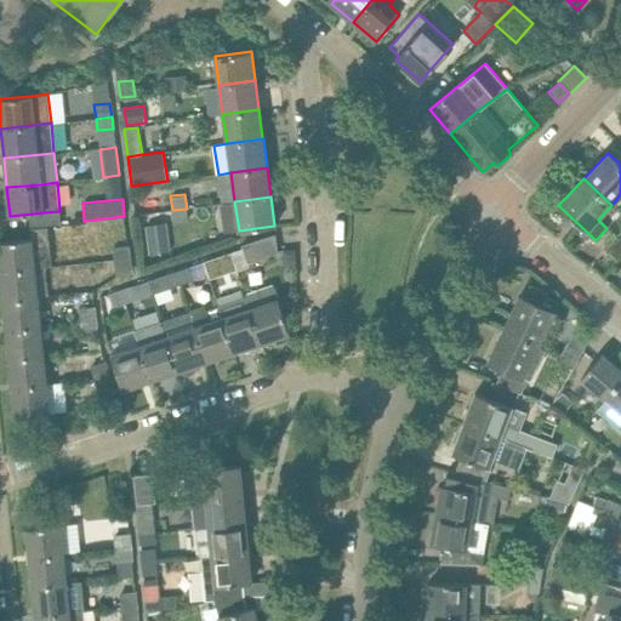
[(187,209),(172,210),(174,222),(188,221),(187,209)]
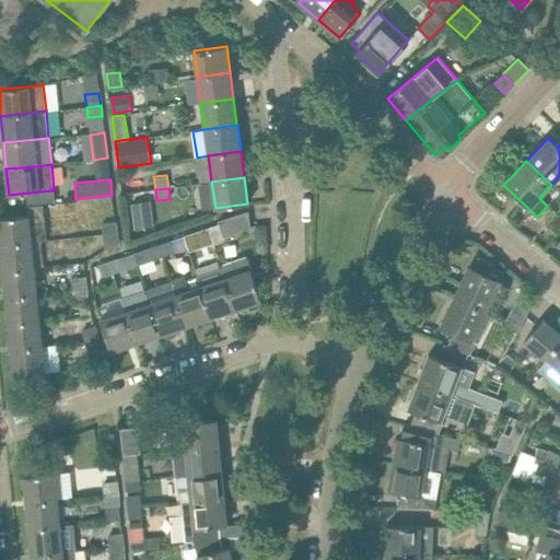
[(149,201),(130,203),(135,229),(152,226),(149,201)]
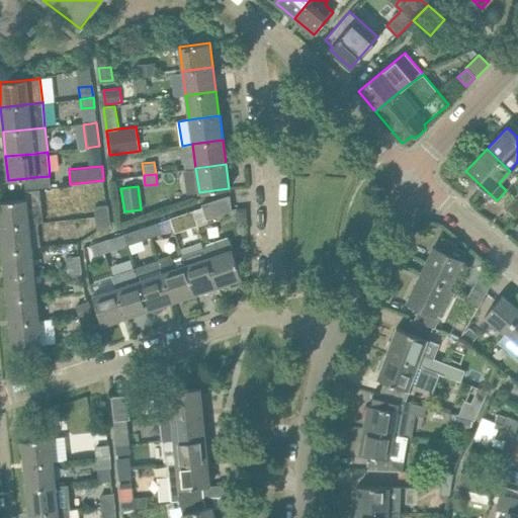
[(10,200),(0,201),(0,223),(0,226),(37,223),(37,222),(42,221),(39,188),(29,189),(24,190),(25,199),(10,200)]
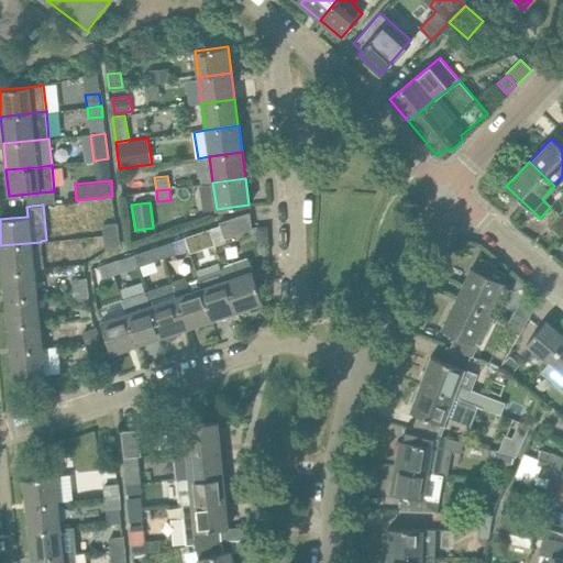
[(560,235),(562,231),(562,210),(549,225),(560,235)]
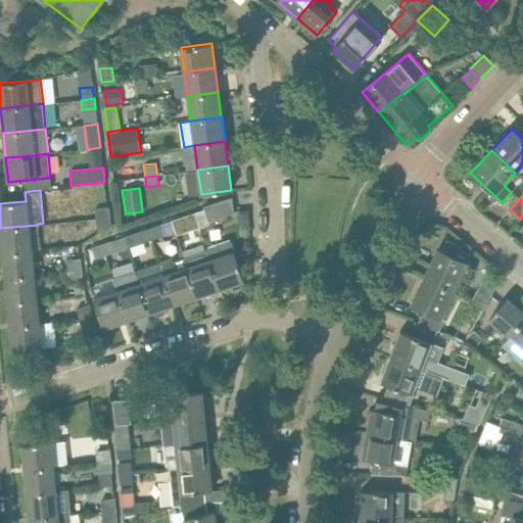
[(209,204),(203,206),(204,209),(207,221),(234,212),(232,197),(230,197),(209,204)]
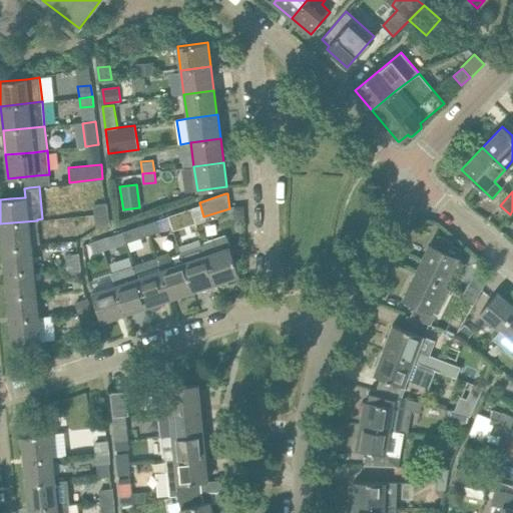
[(106,203),(92,204),(94,214),(107,213),(106,203)]
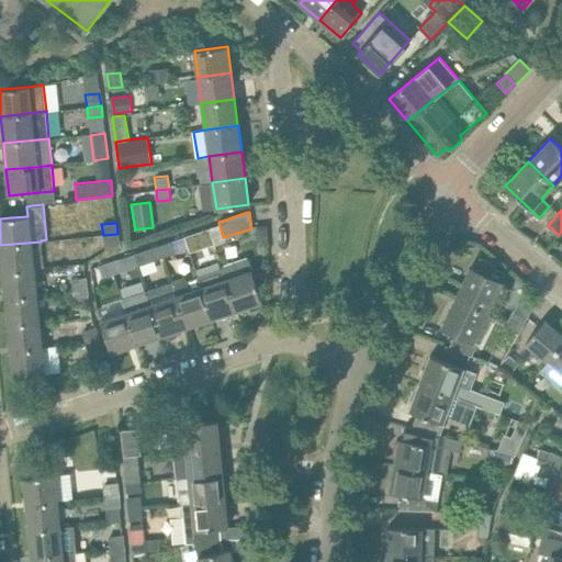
[(117,234),(103,235),(104,248),(119,246),(117,234)]
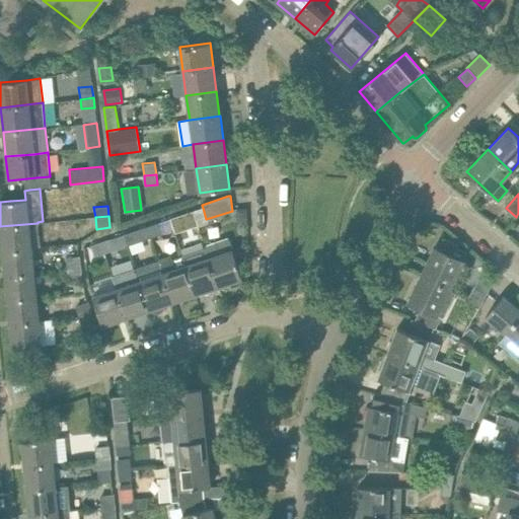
[(177,216),(170,219),(173,230),(174,233),(181,230),(180,228),(177,216)]
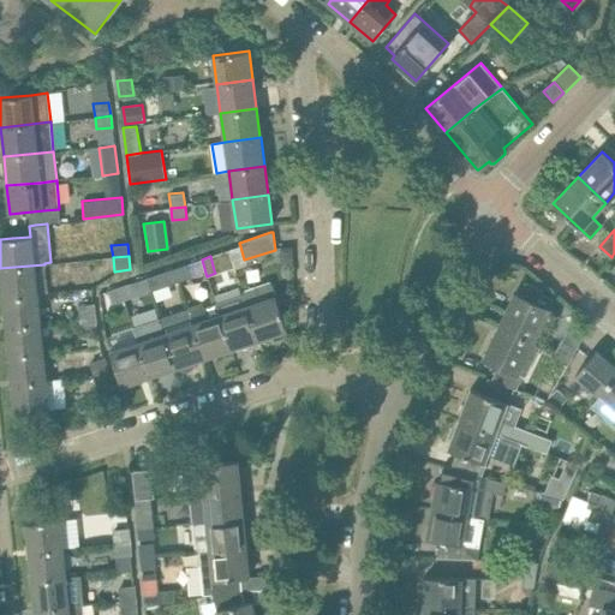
[(0,268),(4,297),(37,294),(37,293),(48,292),(45,264),(0,268)]
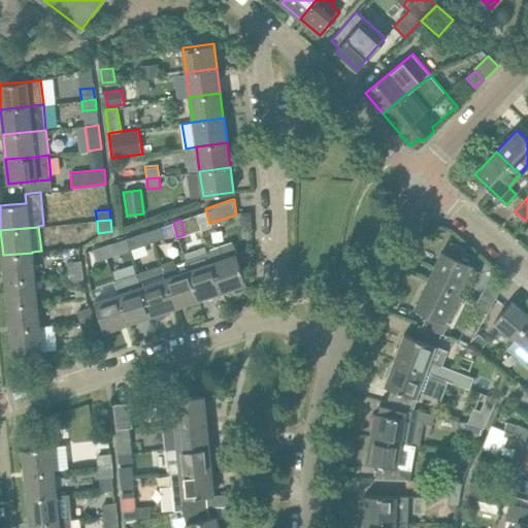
[(154,241),(164,238),(160,227),(151,230),(154,241)]
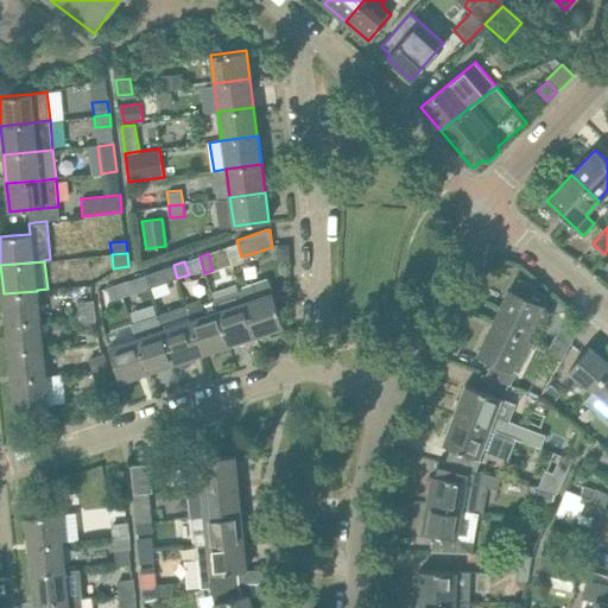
[(165,283),(177,278),(173,265),(160,270),(165,283)]
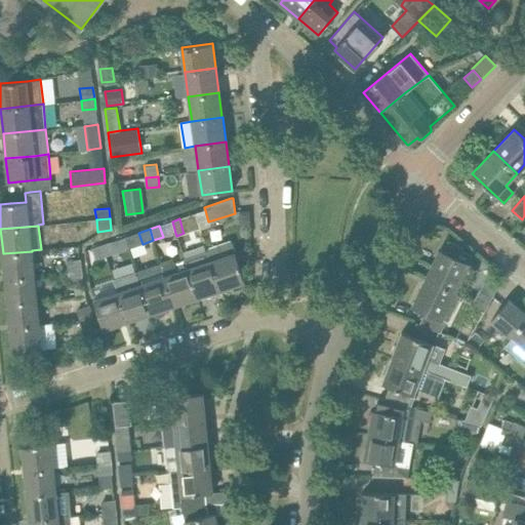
[(440,251),(427,278),(461,294),(474,269),(467,266),(472,255),(460,250),(462,247),(448,240),(442,252),(440,251)]
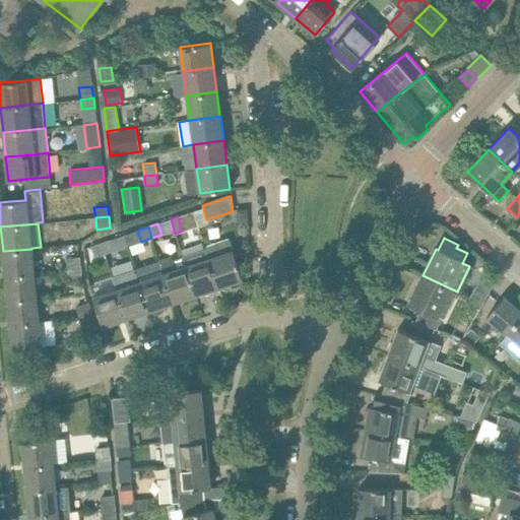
[(112,239),(102,242),(106,253),(115,250),(112,239)]
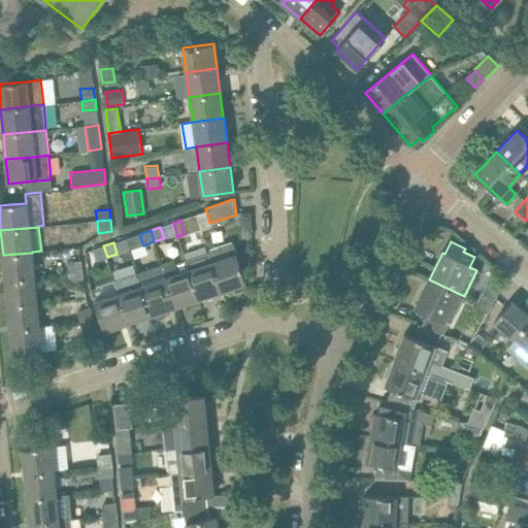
[(246,283),(232,242),(209,250),(209,252),(213,262),(223,291),(246,283)]
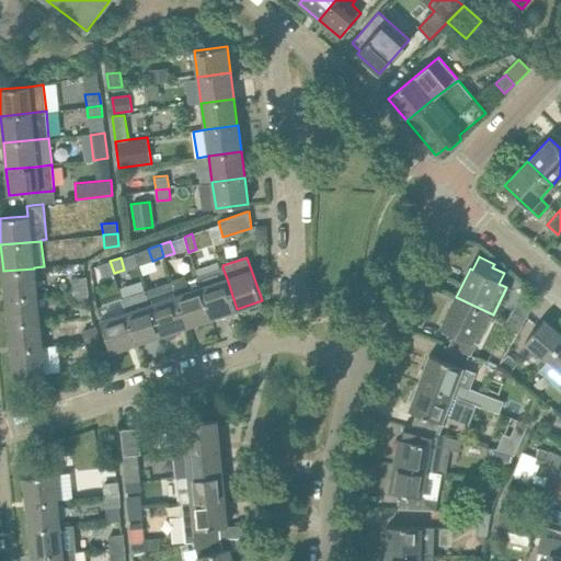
[(114,273),(110,261),(99,265),(102,277),(114,273)]
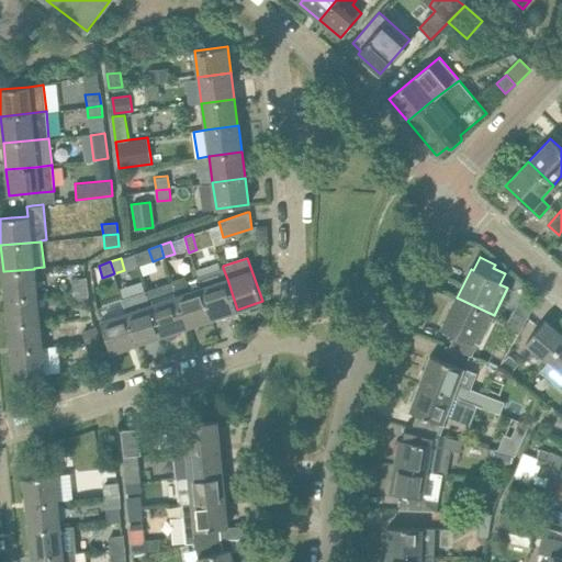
[(237,310),(227,279),(223,268),(198,277),(202,288),(212,318),(237,310)]
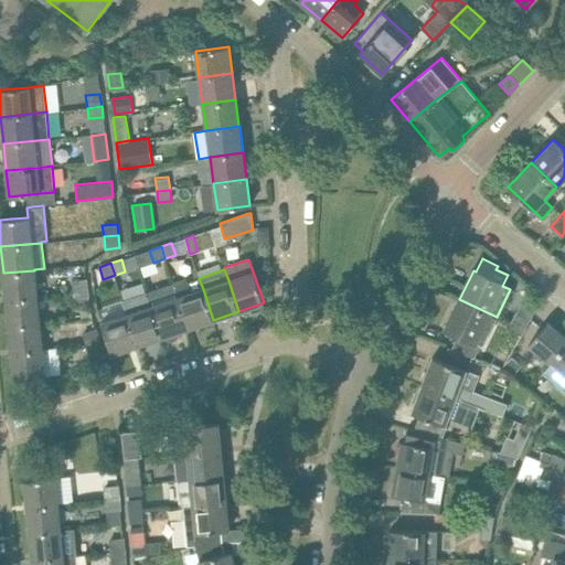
[(3,273),(6,299),(36,297),(34,270),(3,273)]
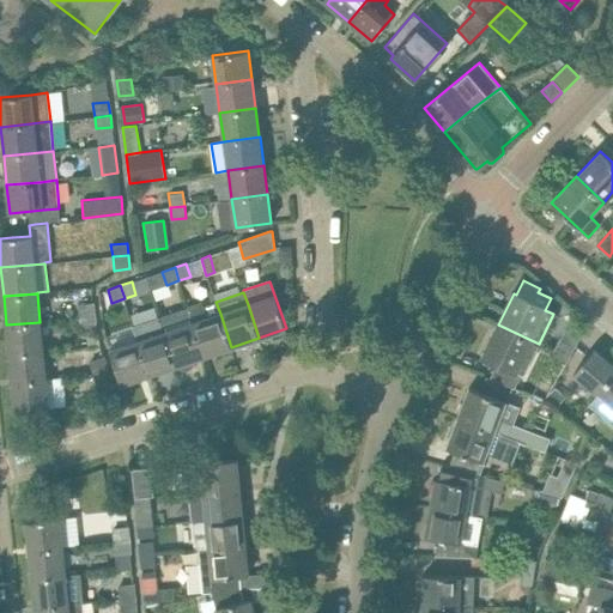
[(187,305),(204,356),(231,347),(220,314),(207,317),(201,301),(187,305)]
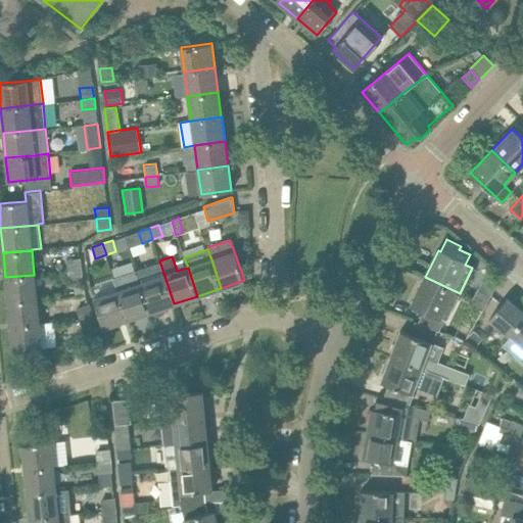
[(67,271),(81,270),(79,258),(66,259),(67,271)]
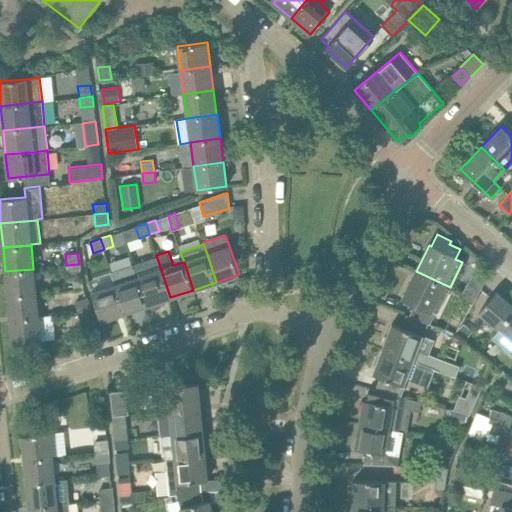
[(170,297),(156,255),(134,264),(147,305),(149,304),(150,307),(153,308),(159,306),(161,303),(160,301),(170,297)]
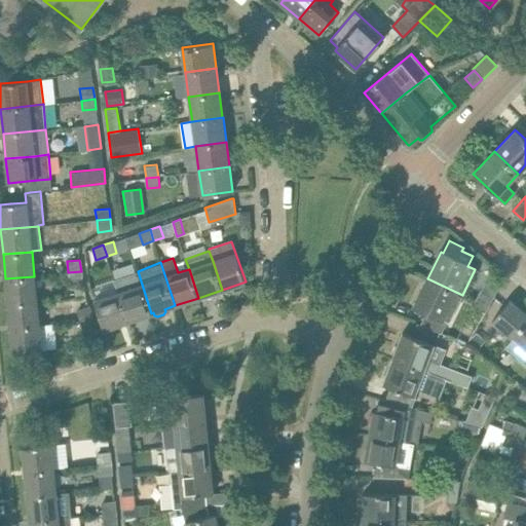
[(81,271),(68,272),(69,284),(82,282),(81,271)]
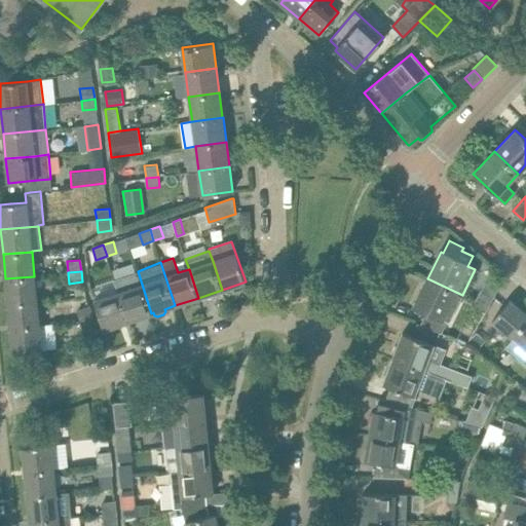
[(138,271),(114,279),(115,284),(118,292),(127,322),(151,313),(138,271)]
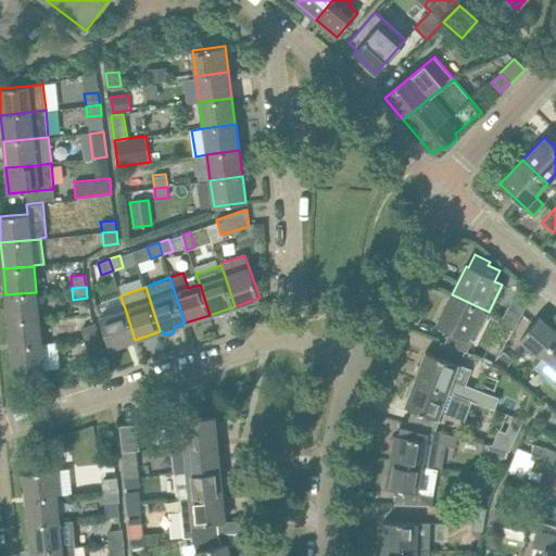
[(5,294),(9,321),(38,318),(36,292),(5,294)]
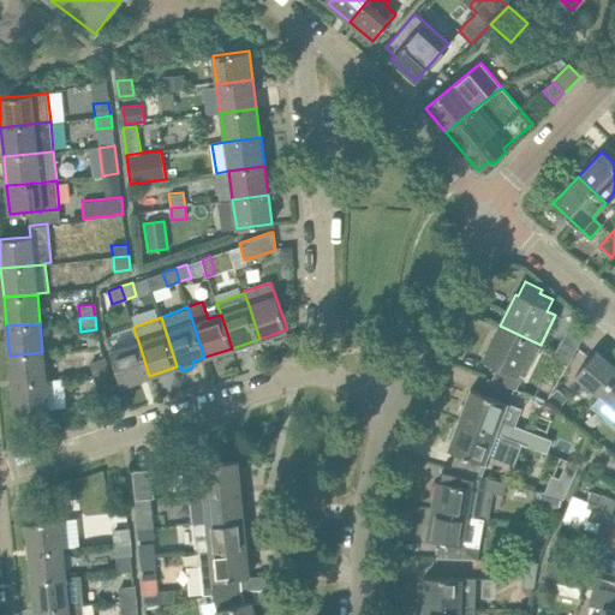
[(500,326),(485,357),(499,364),(507,368),(517,372),(523,375),(525,376),(535,359),(541,345),(500,326)]
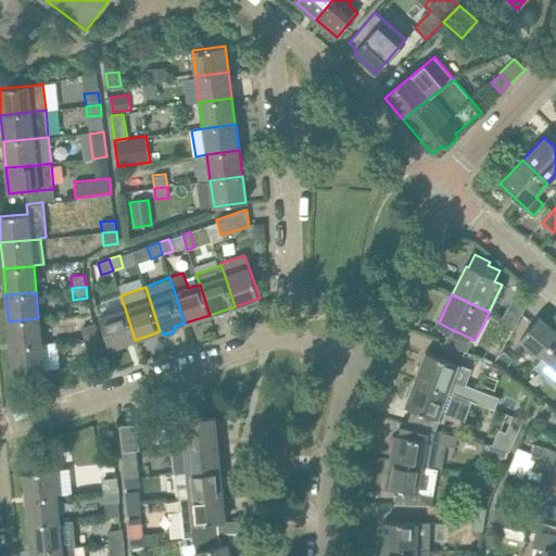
[(110,348),(135,340),(125,308),(100,317),(110,348)]
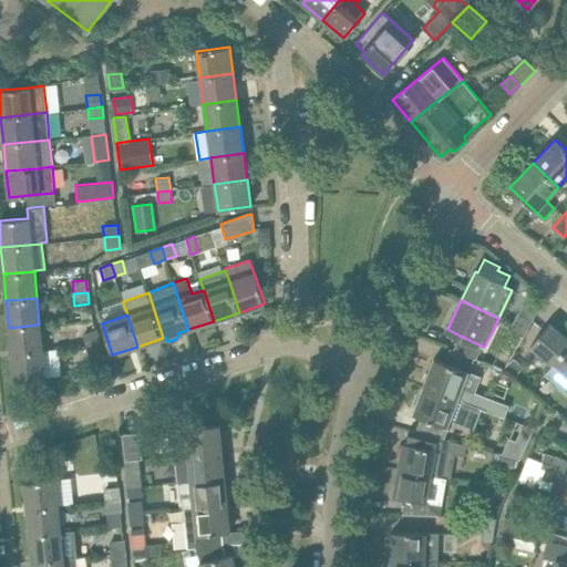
[(516,316),(508,329),(522,337),(529,323),(516,316)]
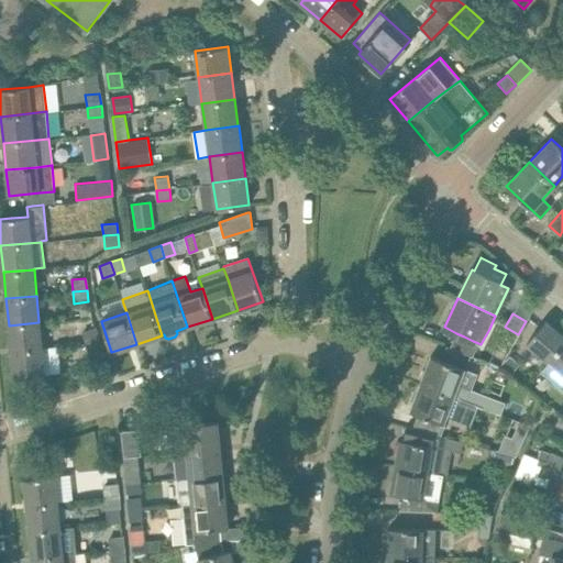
[(549,361),(562,343),(562,335),(545,321),(527,342),(549,361)]
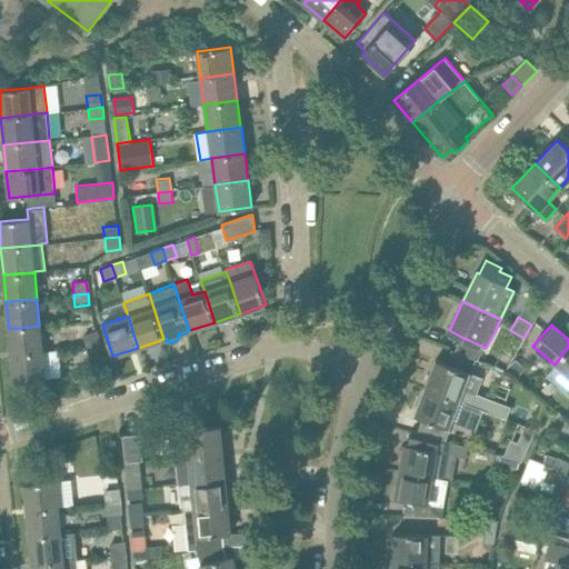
[(9,329),(11,356),(42,352),(39,326),(9,329)]
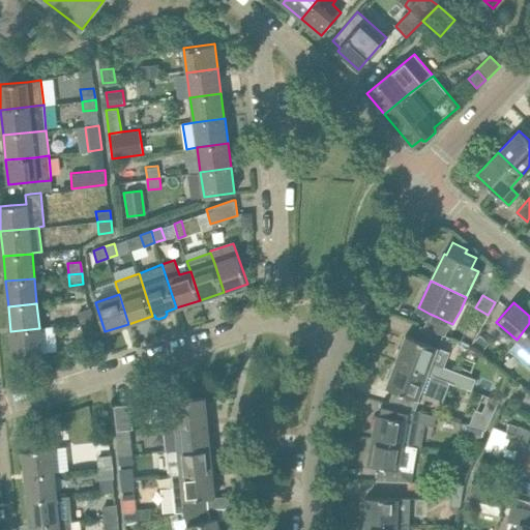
[(77,313),(81,324),(93,319),(89,307),(77,313)]
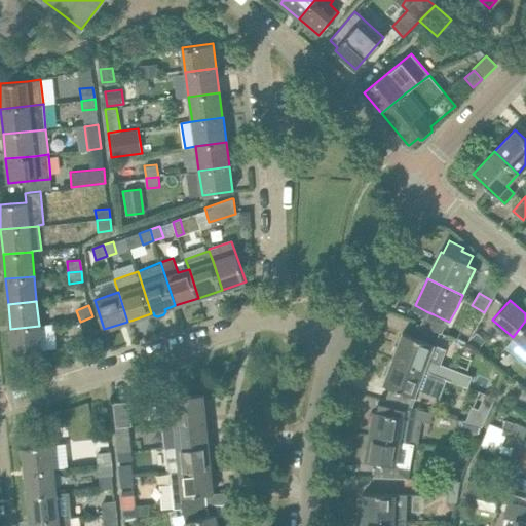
[(426,311),(420,324),(441,332),(447,321),(442,318),(434,314),(426,311)]
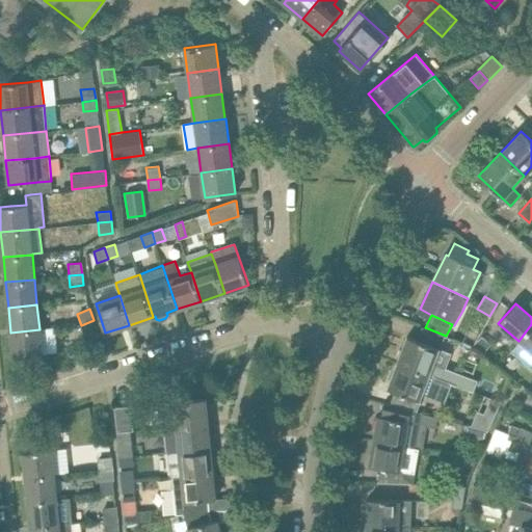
[(94,320),(81,325),(84,336),(85,336),(86,340),(99,336),(94,320)]
